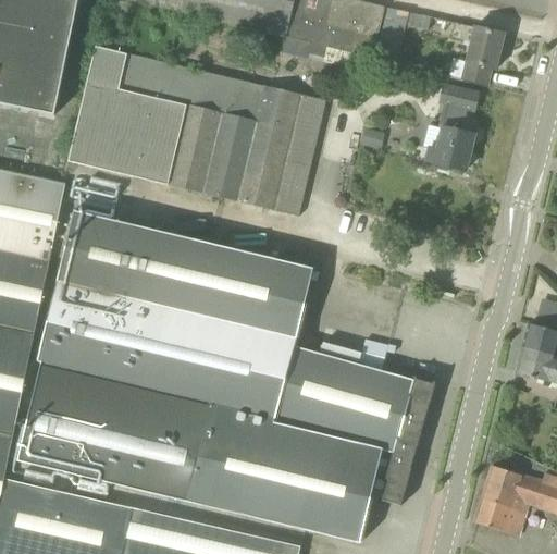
[(0,0),(0,102),(53,114),(77,0),(0,0)]
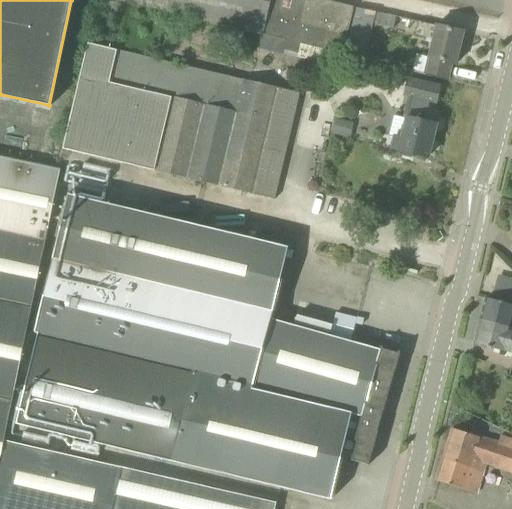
[(350,20),(354,4),(338,0),(130,0),(130,1),(261,31),(285,37),(342,51),(346,37),(350,20)]
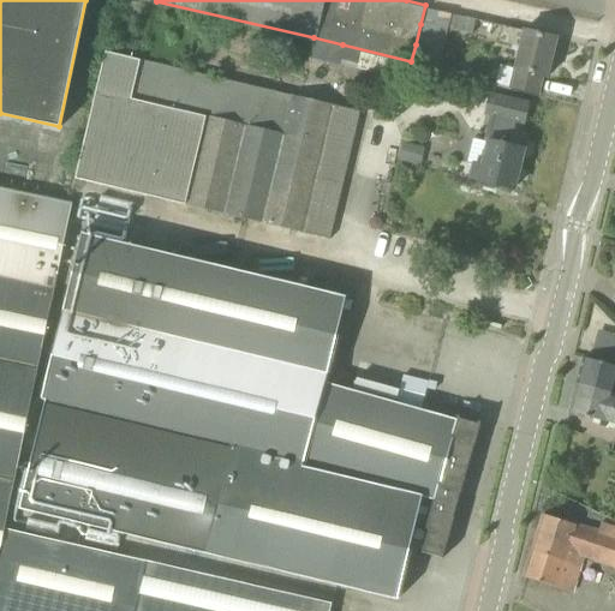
[(448,10),(425,5),(421,24),(443,29),(448,10)]
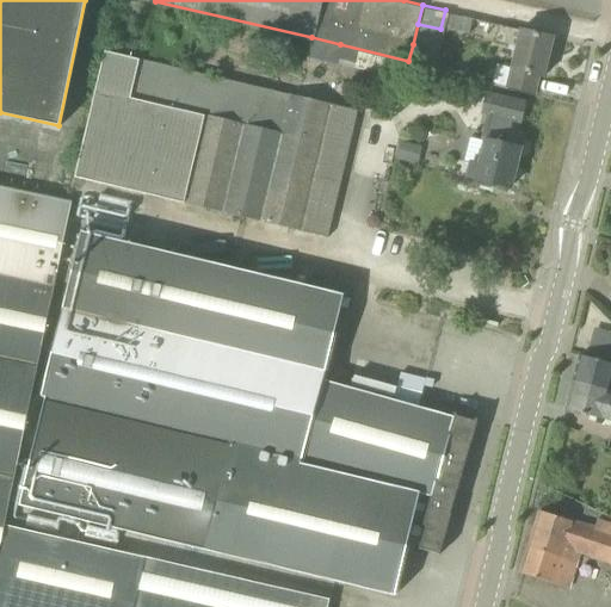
[(449,13),(445,25),(469,31),(473,18),(449,13)]
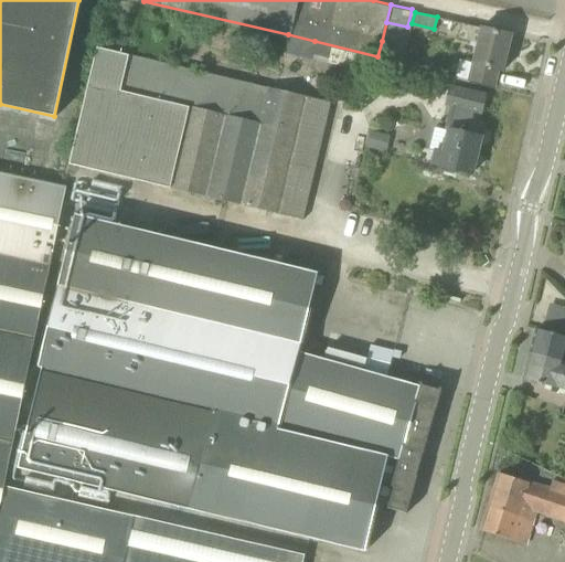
[(503,69),(512,33),(462,21),(459,35),(477,40),(468,77),(496,84),(499,67),(503,69)]
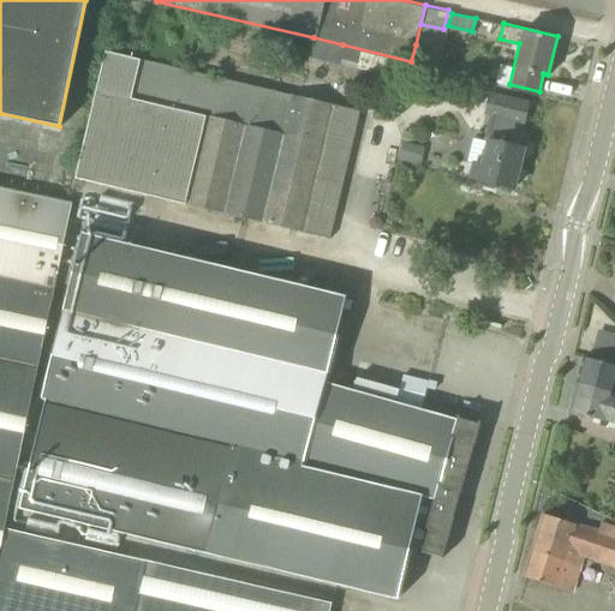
[(338,63),(342,45),(314,37),(309,55),(338,63)]
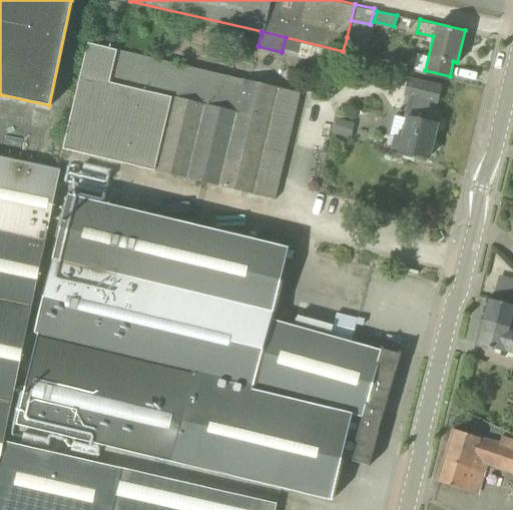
[(243,78),(243,79),(117,50),(90,43),(66,147),(107,159),(132,164),(155,168),(180,174),(276,197),(301,91),(243,78)]
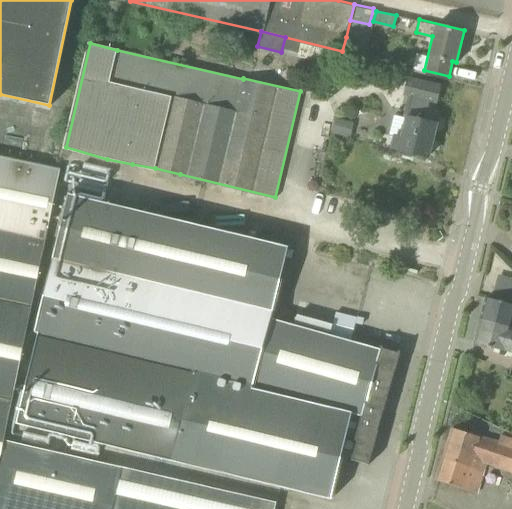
[(395,134),(392,146),(428,155),(436,122),(425,119),(430,99),(436,101),(440,84),(409,76),(405,93),(412,95),(406,116),(394,113),(389,133),(395,134)]
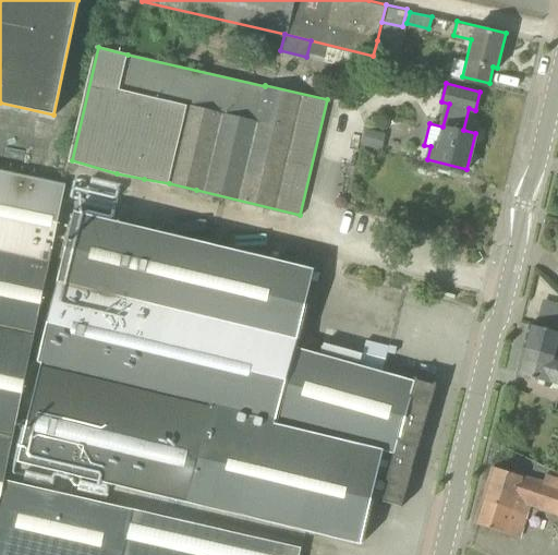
[(365,127),(362,143),(381,147),(386,131),(365,127)]
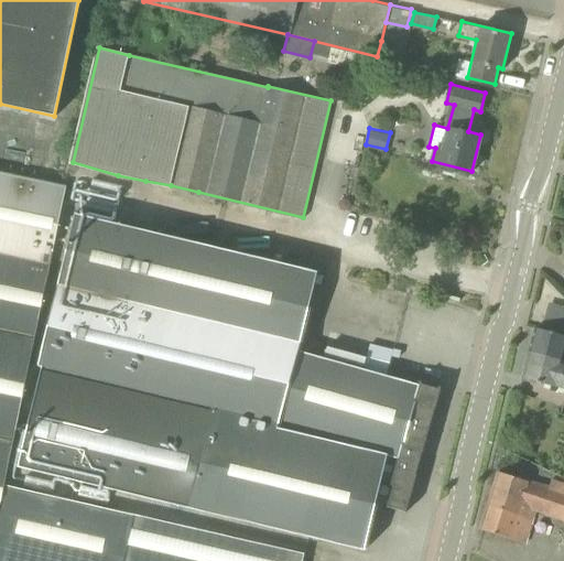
[(0,503),(3,486),(60,229),(68,186),(0,171),(0,503)]
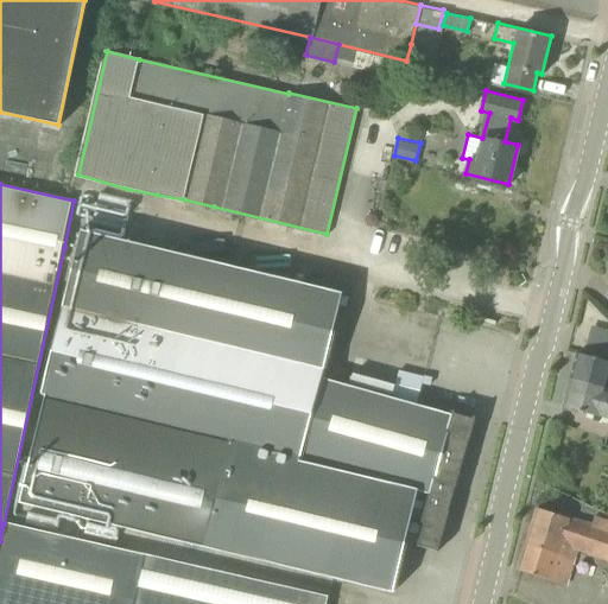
[(456,484),(458,470),(468,438),(469,438),(475,415),(473,417),(455,409),(451,408),(450,413),(321,376),(341,292),(81,229),(42,392),(46,393),(20,501),(392,590),(405,538),(418,541),(417,545),(419,545),(435,550),(448,509),(455,483),(456,484)]
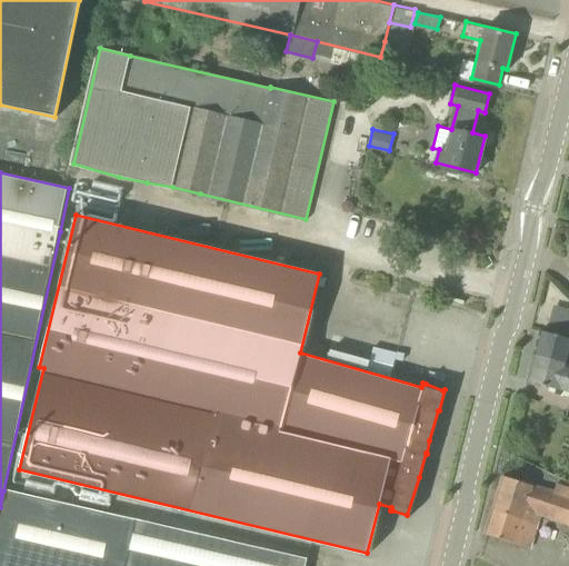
[(568,329),(568,304),(551,304),(550,329),(568,329)]
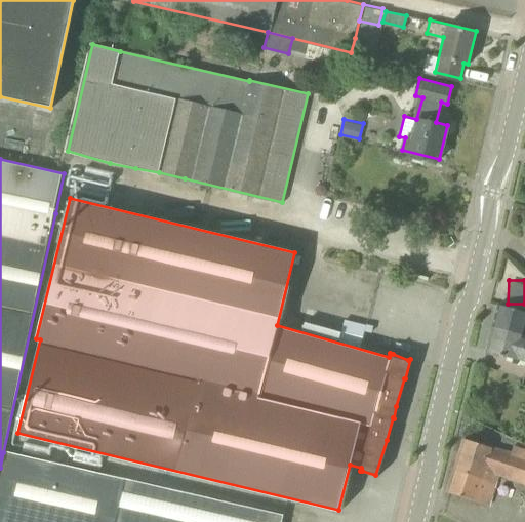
[(524,310),(498,304),(492,326),(524,334),(524,310)]
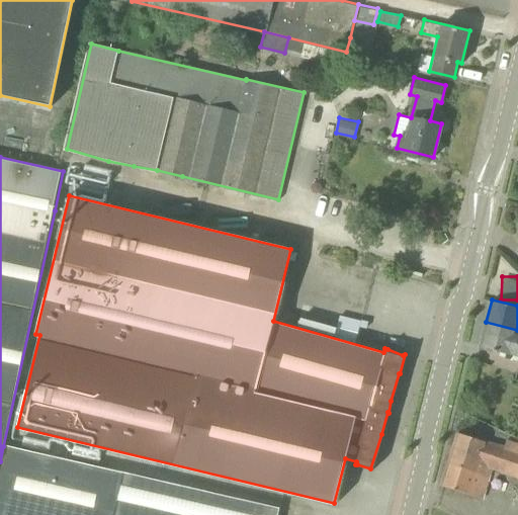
[(482,337),(480,343),(517,353),(517,330),(486,322),(482,337)]
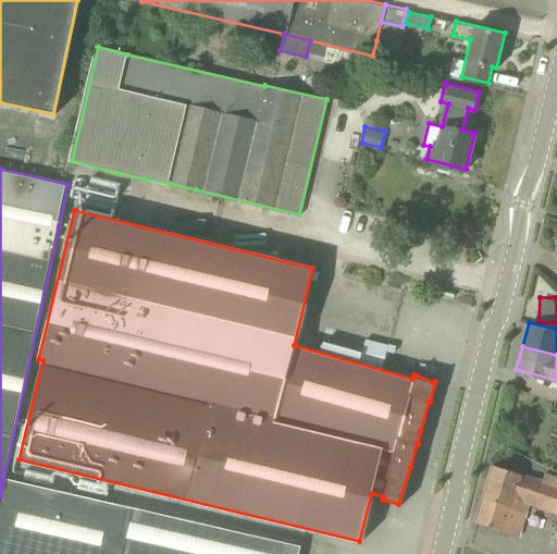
[(556,511),(556,476),(545,471),(543,481),(492,465),(474,520),(519,534),(530,502),(556,511)]
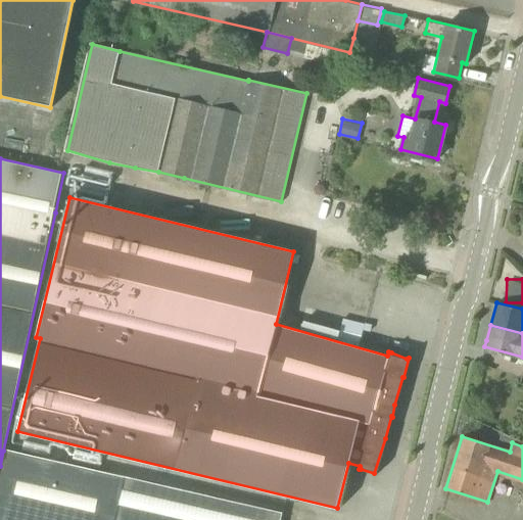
[(280,519),(282,511),(6,447),(6,452),(3,451),(0,466),(0,519),(280,519)]
